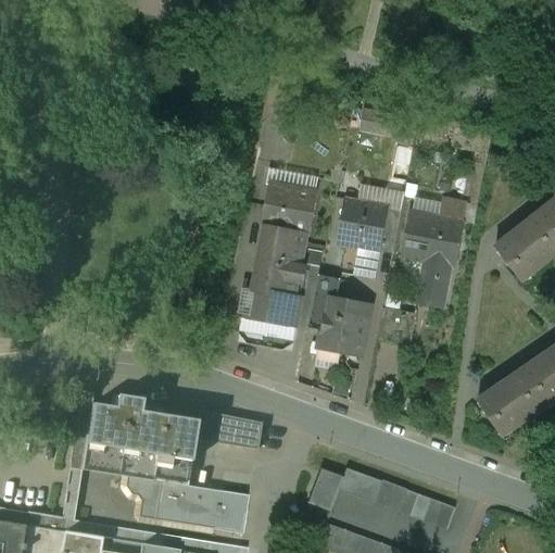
[(396,118),(367,112),(364,127),(394,133),(396,118)]
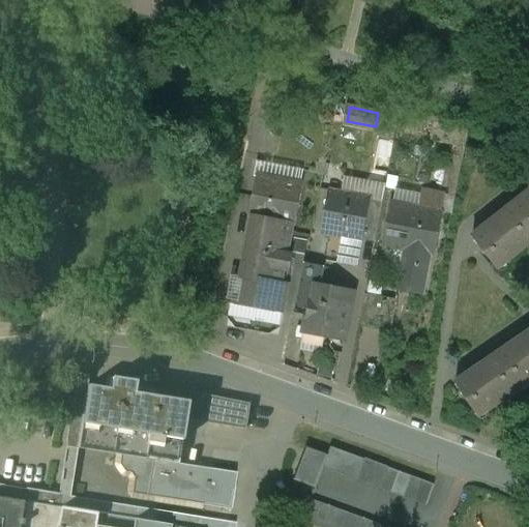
[(302,182),(260,175),(253,213),(256,213),(253,228),(254,229),(244,274),(243,275),(282,283),(282,281),(291,232),(293,221),(295,221),(302,182)]
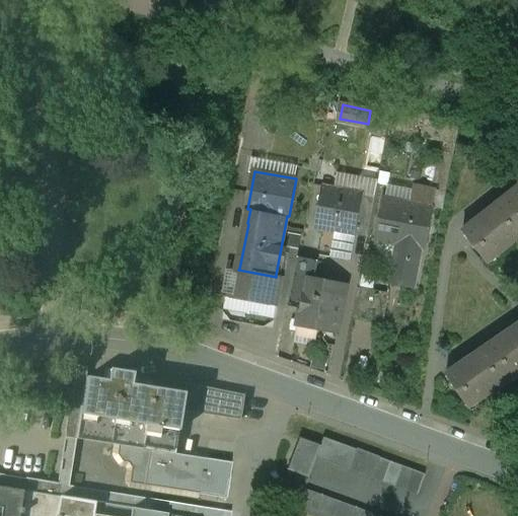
[(436,187),(415,182),(411,201),(432,205),(436,187)]
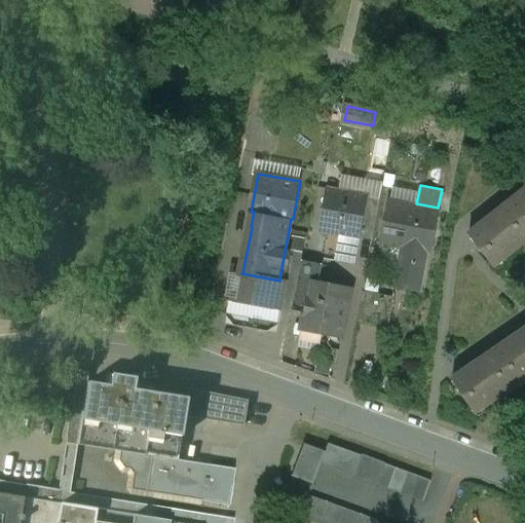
[(369,194),(329,187),(322,229),(341,232),(361,236),(369,194)]
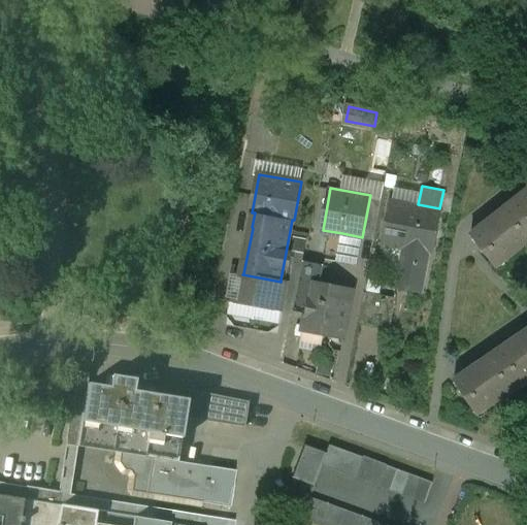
[(526,190),(472,233),(498,266),(526,244),(526,190)]
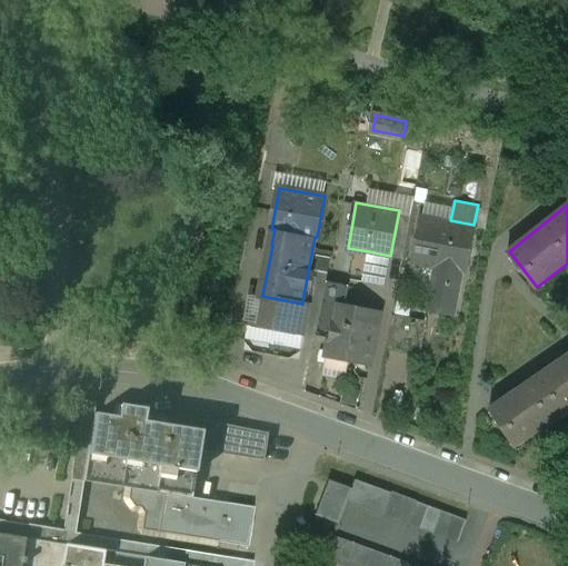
[(450,220),(421,215),(412,261),(435,266),(464,271),(466,272),(475,225),(474,225),(450,220)]
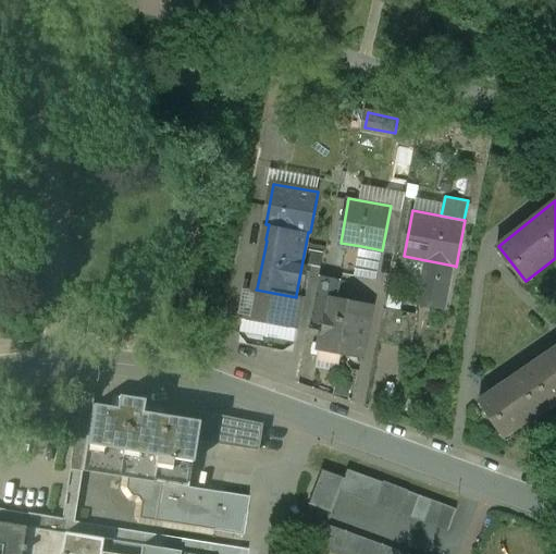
[(382,250),(361,246),(356,274),(378,279),(383,250),(382,250)]
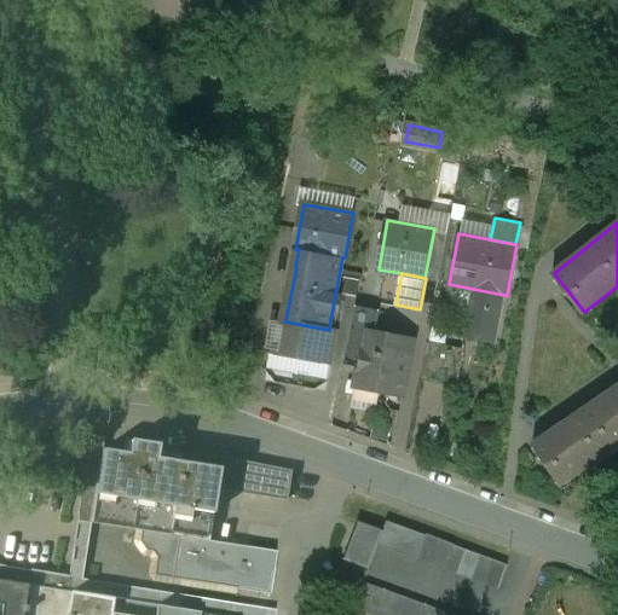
[(504,295),(473,289),(463,335),(496,341),(504,295)]
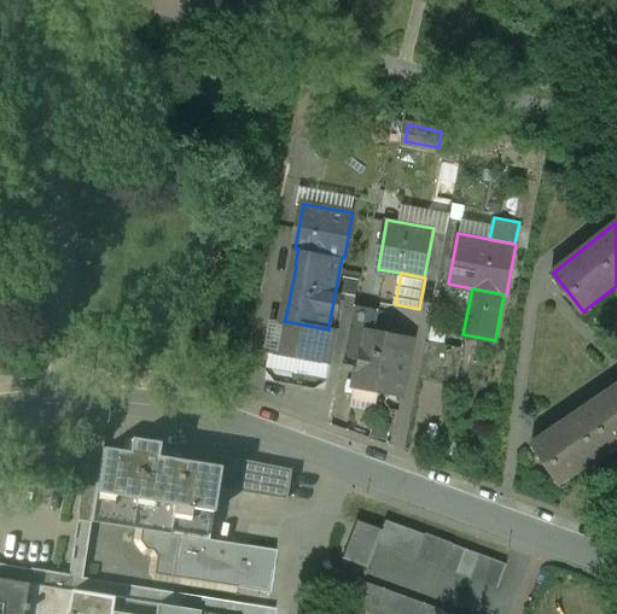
[(380,308),(356,303),(344,362),(360,366),(367,328),(377,329),(380,308)]
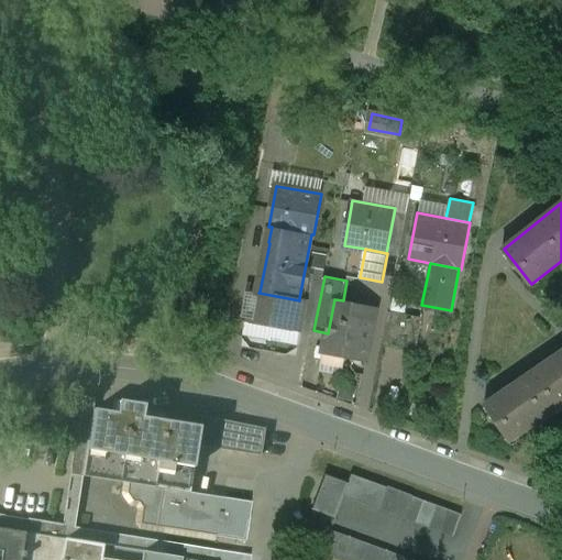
[(299,300),(259,293),(260,292),(252,291),(246,318),(301,328),(307,300),(299,298),(299,300)]
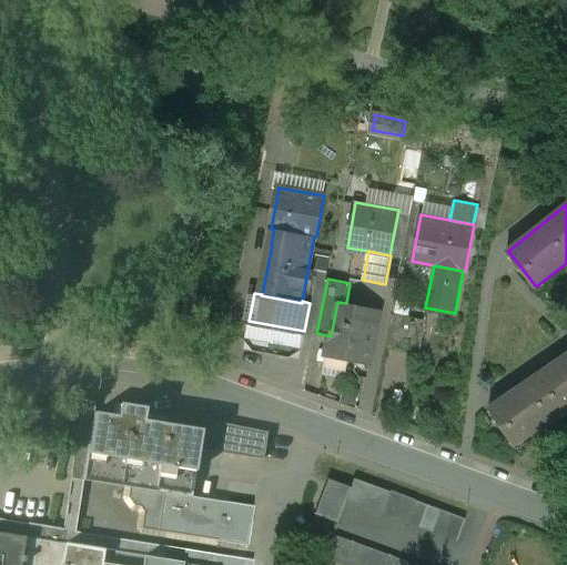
[(346,303),(337,302),(331,336),(327,355),(371,363),(381,310),(346,303)]
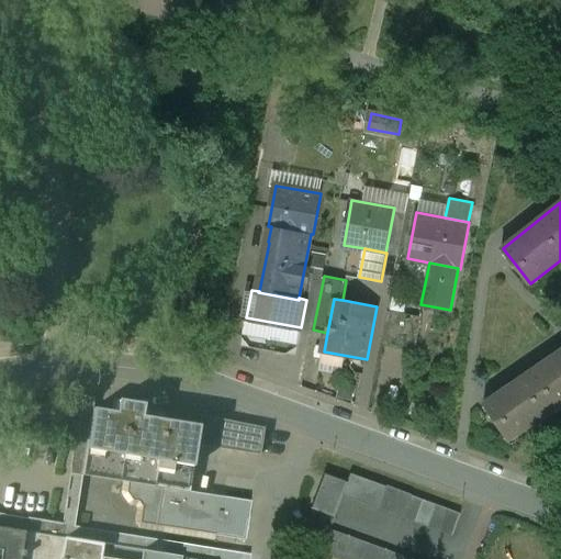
[(421,315),(388,309),(382,334),(415,341),(421,315)]
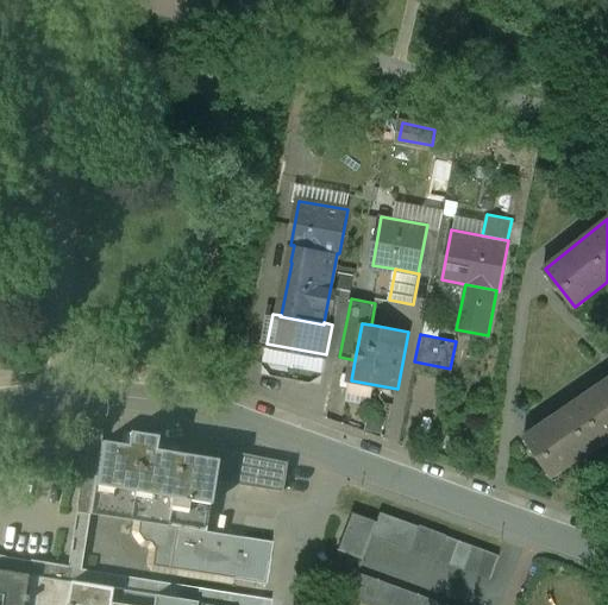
[(607,379),(525,435),(552,477),(607,439),(607,379)]
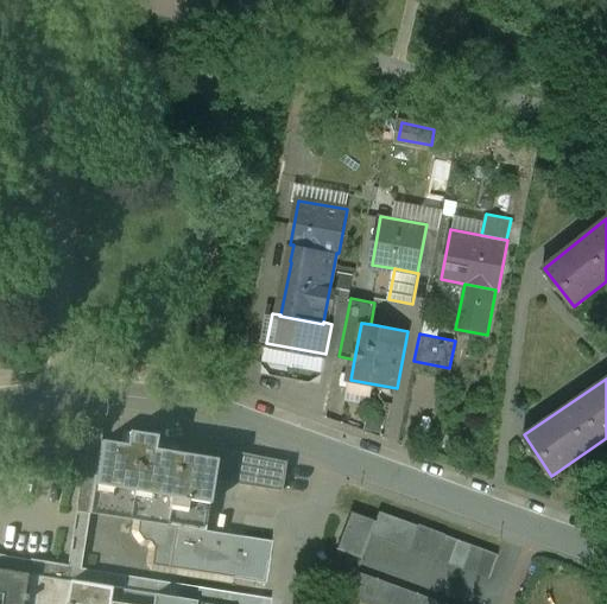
[(270,603),(272,597),(82,566),(90,510),(95,482),(102,439),(103,428),(90,426),(68,564),(0,553),(0,567),(27,572),(70,579),(112,585),(155,592),(196,599),(227,603),(270,603)]
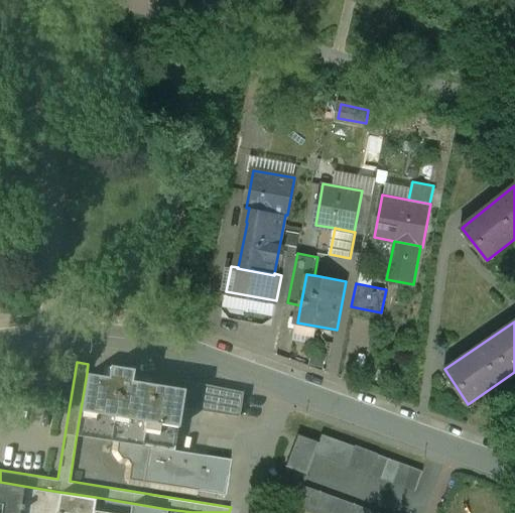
[(183,388),(131,380),(133,368),(110,365),(108,376),(87,373),(81,409),(177,425),(181,405),(183,388)]
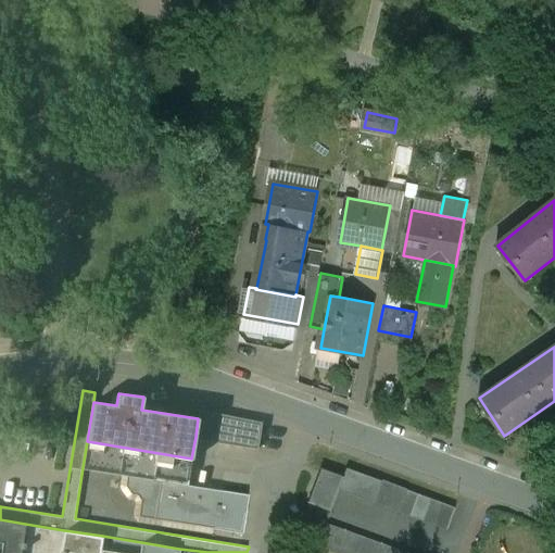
[(262,422),(200,409),(198,418),(196,437),(257,448),(262,422)]
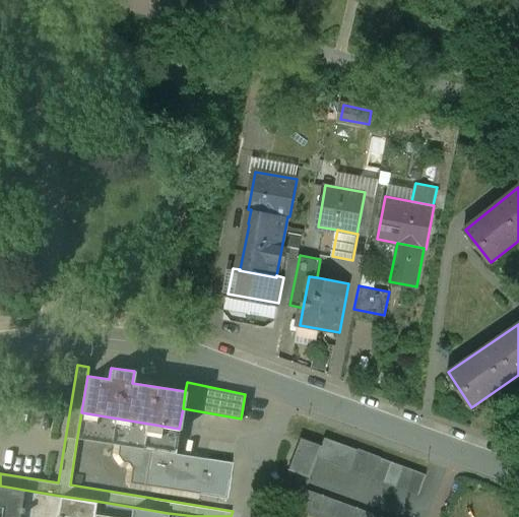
[(179,429),(81,412),(77,437),(118,444),(176,452),(179,429)]
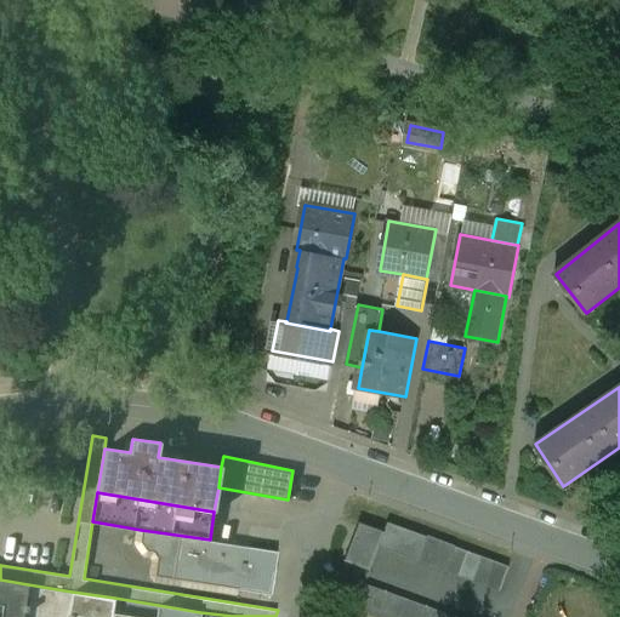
[(362,520),(347,559),(373,569),(381,546),(386,530),(362,520)]
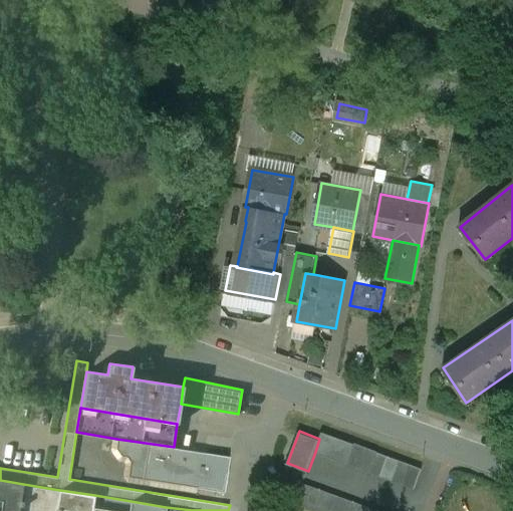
[(354,443),(322,432),(319,439),(315,452),(346,464),(354,443)]
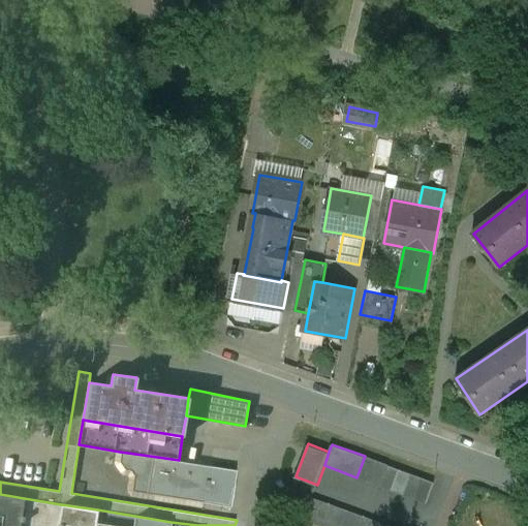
[(172,497),(179,460),(120,452),(119,461),(125,469),(130,470),(133,475),(131,491),(172,497)]
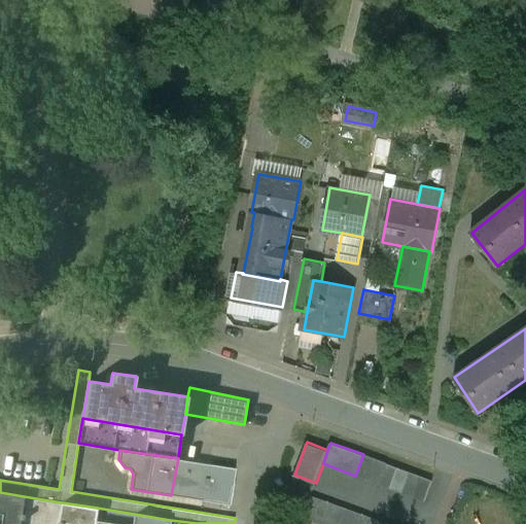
[(387,461),(363,453),(363,454),(355,476),(378,484),(386,462),(387,461)]
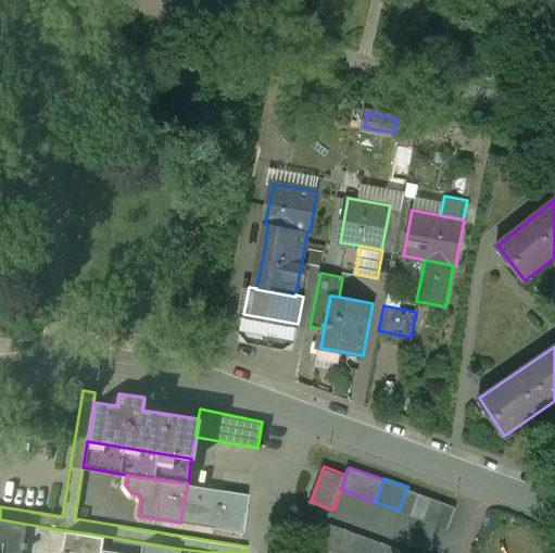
[(188,484),(180,523),(242,532),(248,493),(188,484)]
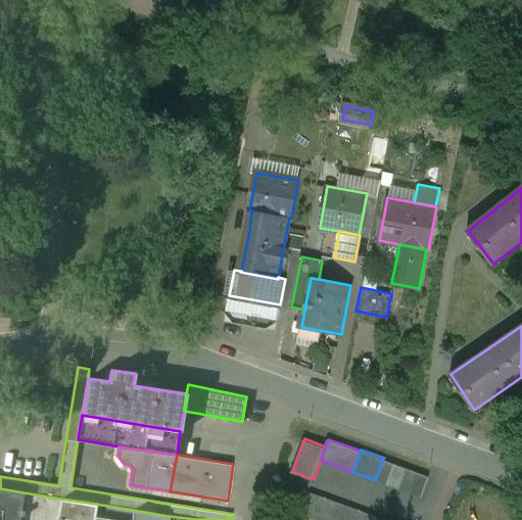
[(428,476),(383,459),(375,480),(420,498),(428,476)]
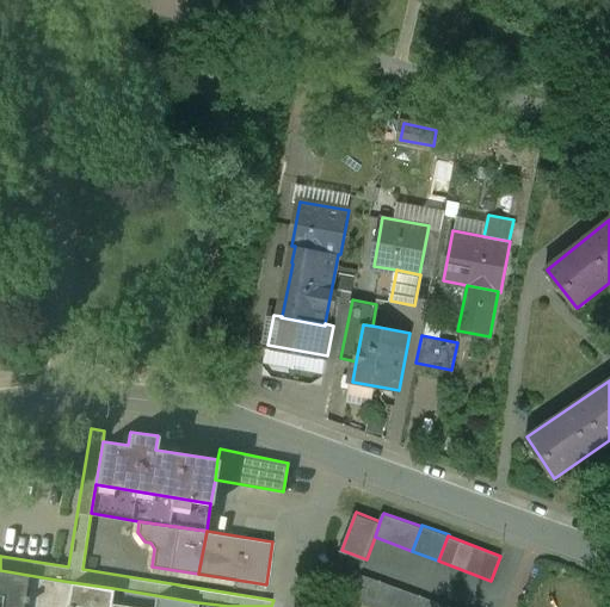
[(342,550),(336,565),(362,575),(367,559),(342,550)]
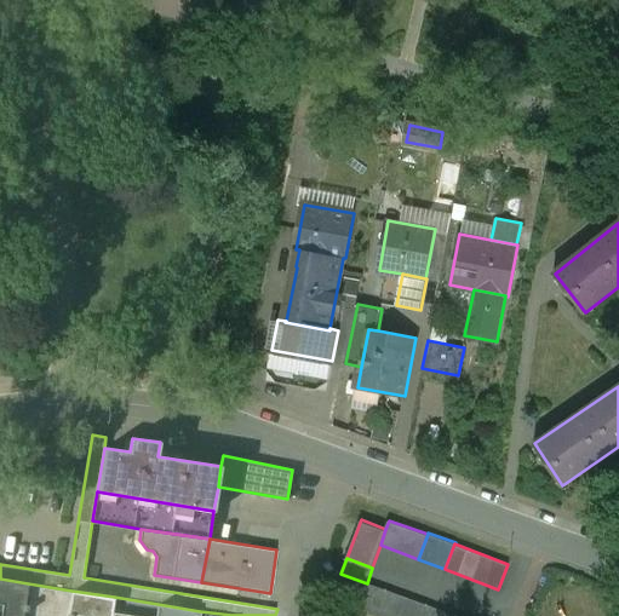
[(22,615),(28,583),(0,579),(0,615),(22,615)]
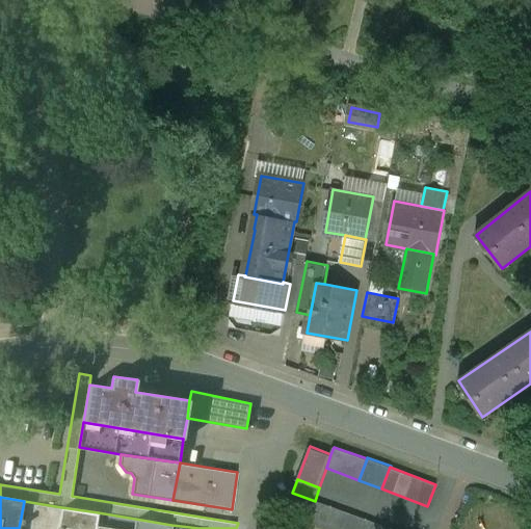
[(57,528),(61,507),(24,501),(19,528),(57,528)]
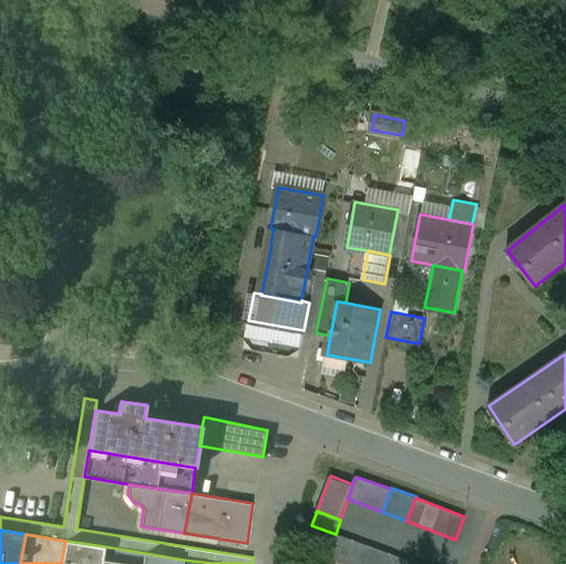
[(421,563),(336,534),(327,559),(343,563),(421,563)]
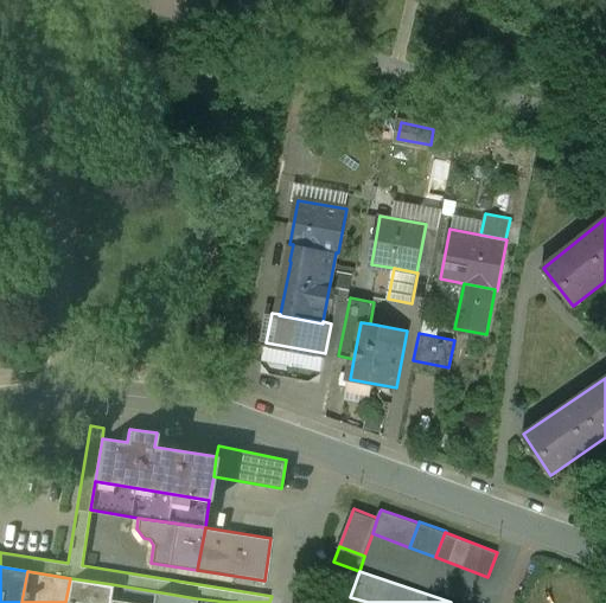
[(108,602),(112,584),(70,578),(65,602),(108,602)]
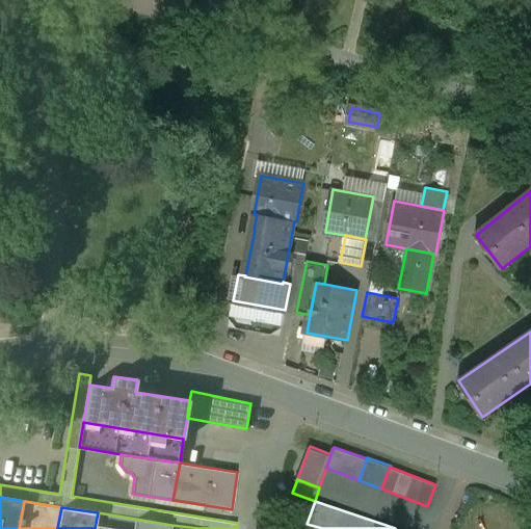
[(133,528),(135,519),(98,512),(95,528),(133,528)]
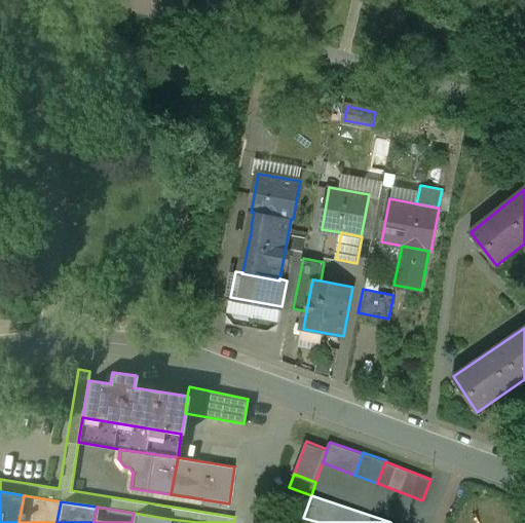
[(169,522),(170,519),(134,513),(132,522),(169,522)]
